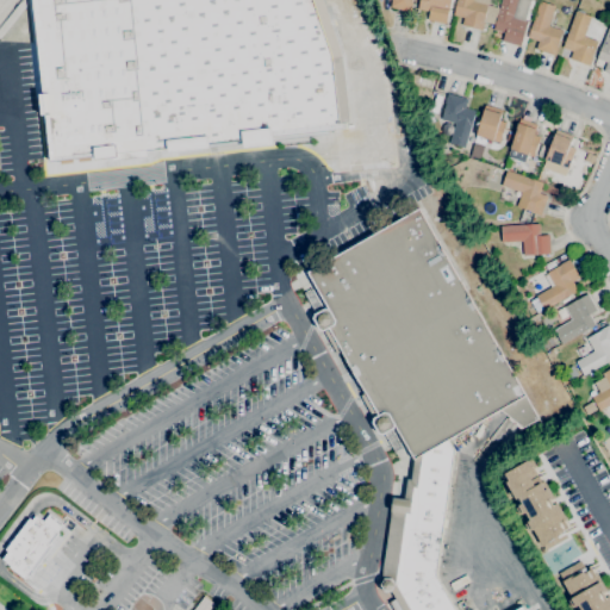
[(112,161),(111,157),(48,166),(29,0),(322,0),(342,57),(349,123),(346,123),(347,130),(328,132),(329,134),(266,142),(266,144),(244,147),(243,139),(219,143),(219,150),(160,157),(159,156),(112,161)]
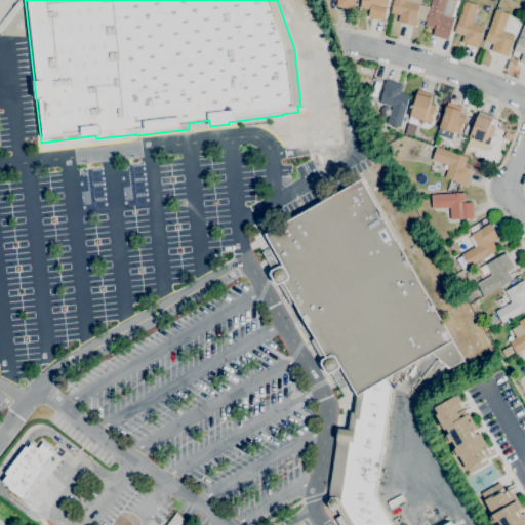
[(354,0),(354,1),(355,1),(353,10),(335,6),(335,0),(354,0)]
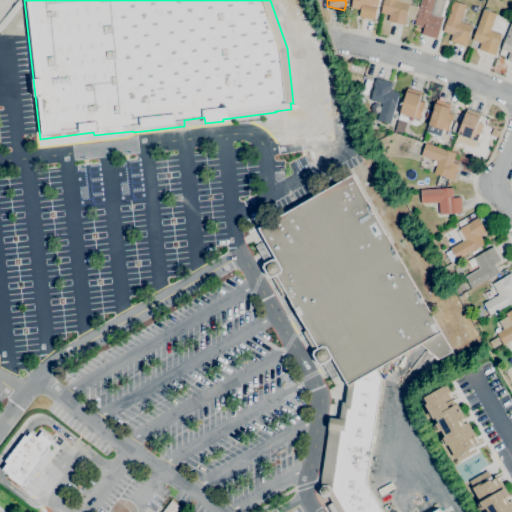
[(351,0),(378,0),(374,20),(358,17),(360,10),(350,8),(351,0)]
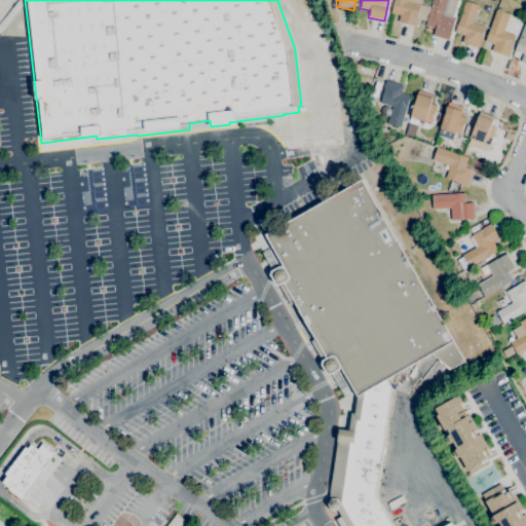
[(425,22),(417,20),(415,26),(398,22),(400,15),(390,13),(393,0),(421,0),(420,4),(429,6),(425,22)]
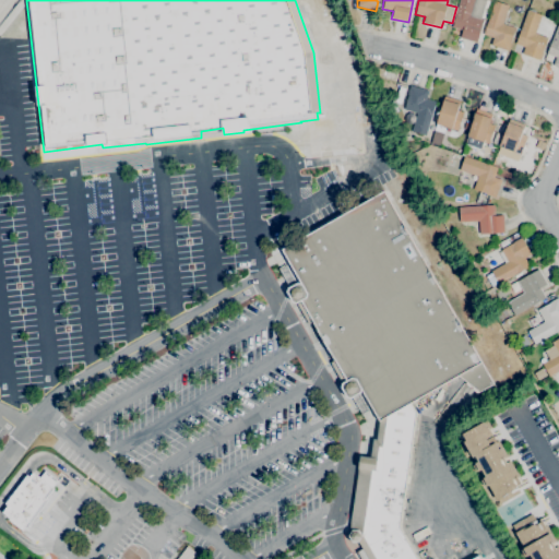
[(460,0),(475,0),(471,15),(484,19),(477,43),(460,38),(462,30),(452,27),(460,0)]
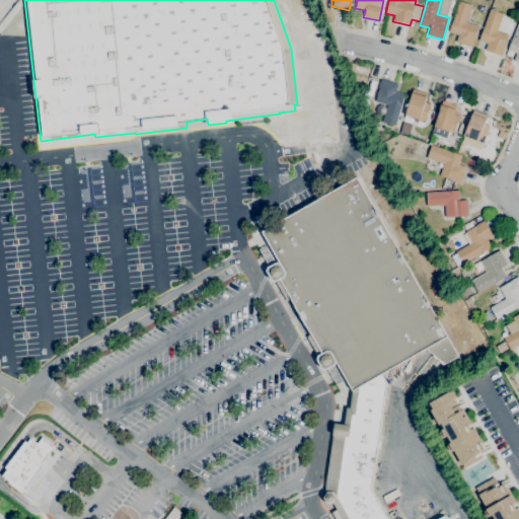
[(472,48),(455,42),(457,35),(449,32),(458,1),(472,5),(466,22),(478,25),(474,40),(472,48)]
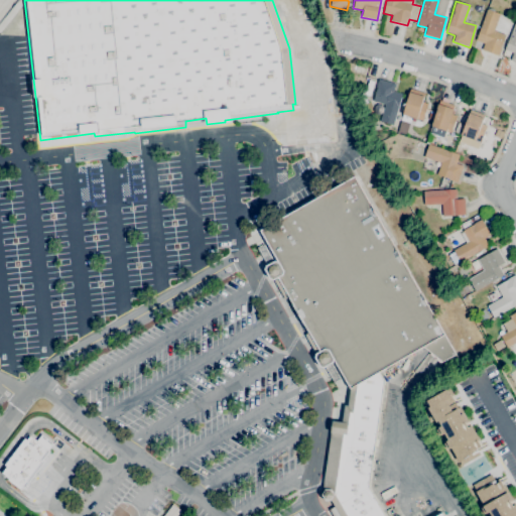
[(498,55),(482,49),(484,43),(482,43),(480,49),(473,47),(487,7),(496,10),(495,12),(500,14),(498,19),(504,22),(500,32),(505,35),(498,55)]
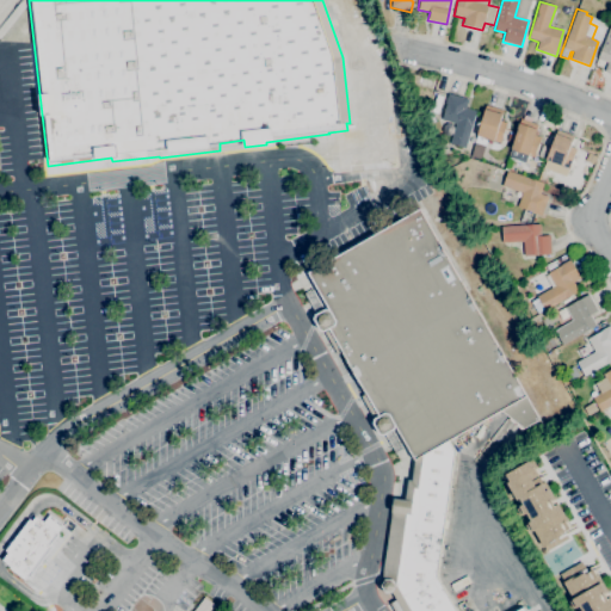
[(610,73),(604,71),(608,62),(597,59),(610,23),(610,73)]
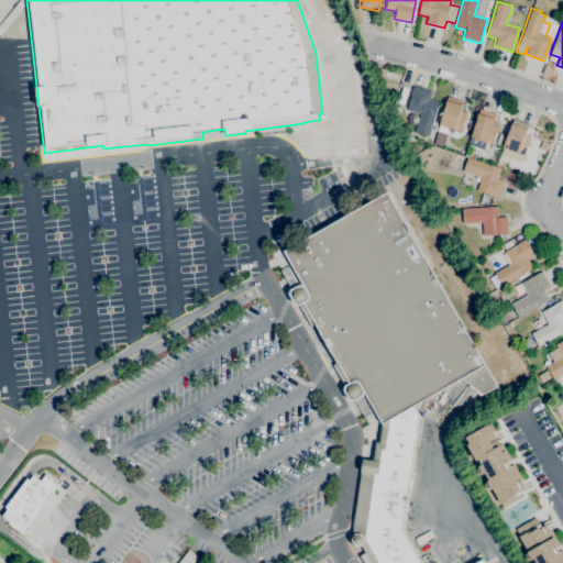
[(429,136),(414,132),(419,114),(407,110),(410,96),(412,86),(431,91),(429,99),(439,102),(429,136)]
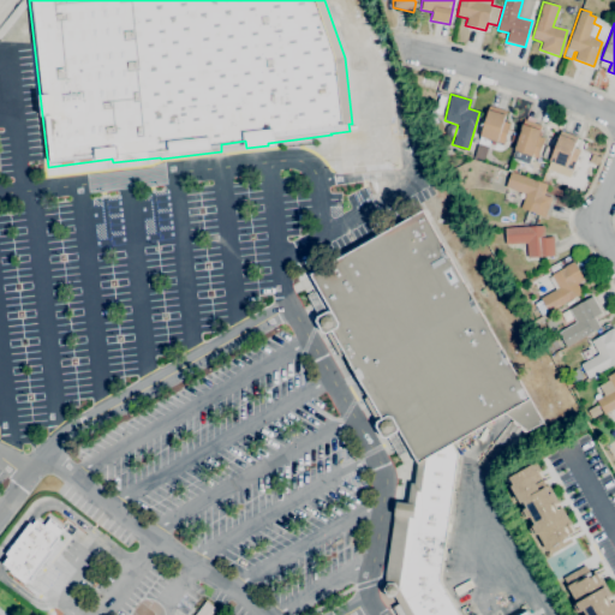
[(488,148),(477,144),(489,106),(506,111),(505,115),(502,121),(509,124),(503,144),(490,141),(488,148)]
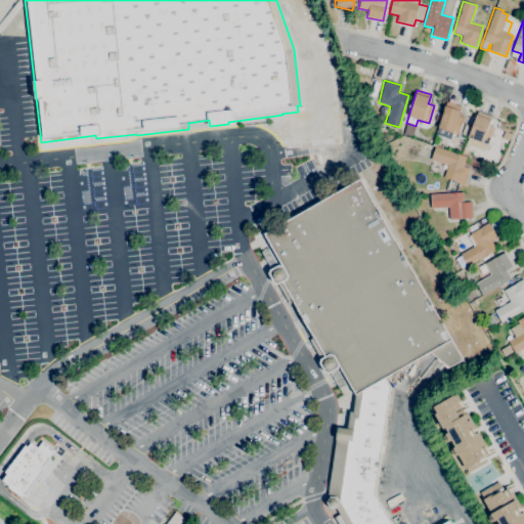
[(367,106),(360,96),(366,92),(374,102),(367,106)]
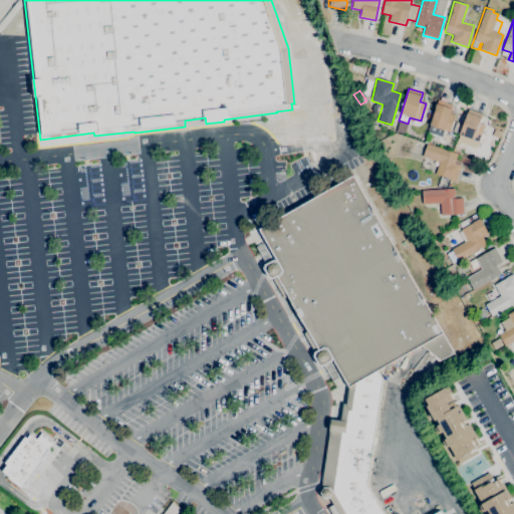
[(449,133),(429,124),(435,108),(434,108),(436,103),(437,103),(438,99),(451,104),(450,108),(452,109),(450,113),(455,115),(449,133)]
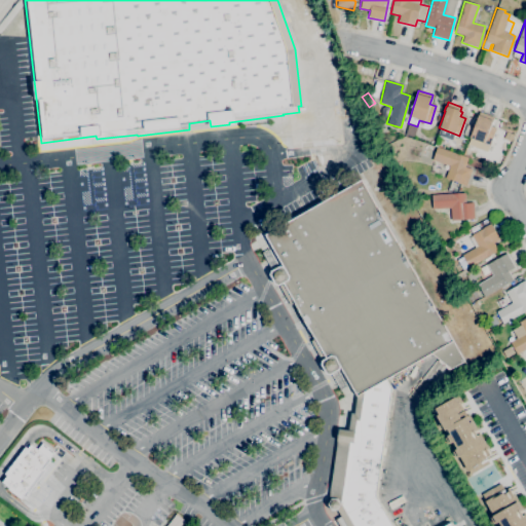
[(490,145),(470,138),(479,111),(493,117),(490,125),(496,128),(490,145)]
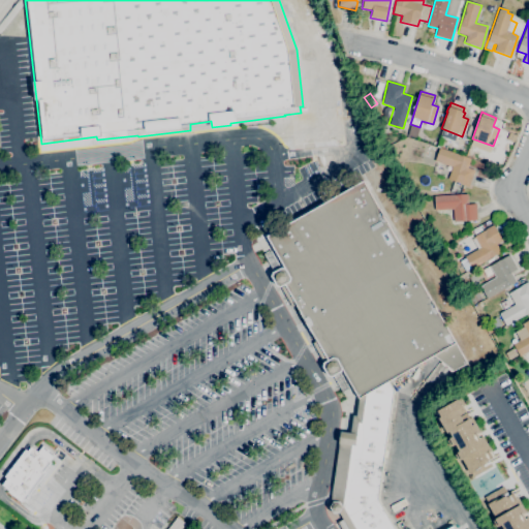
[(514,142),(506,139),(509,132),(517,135),(514,142)]
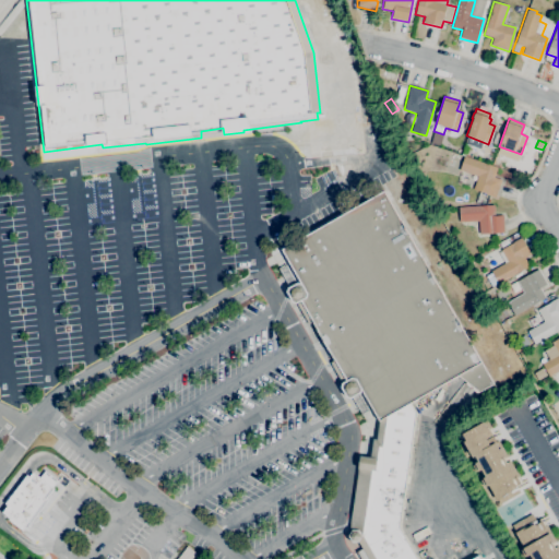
[(496,198),(486,194),(487,193),(473,189),(477,176),(460,169),(464,156),(497,168),(494,177),(501,180),(496,198)]
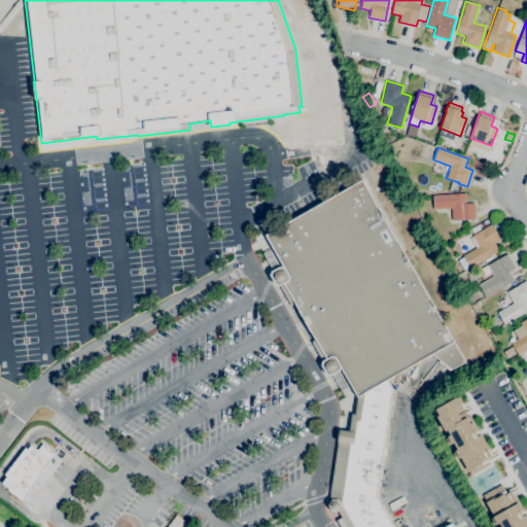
[(340,526),(337,520),(342,518),(339,512),(332,512),(328,505),(340,430),(341,430),(343,413),(349,414),(351,402),(356,402),(357,397),(357,396),(342,369),(329,376),(326,374),(321,364),(322,361),(311,342),(316,340),(295,303),(290,306),(279,285),(276,285),(271,275),(272,272),(283,266),(266,235),(361,180),(465,361),(452,370),(432,353),(387,380),(392,389),(377,497),(392,526),(446,526),(452,524),(453,526),(340,526)]
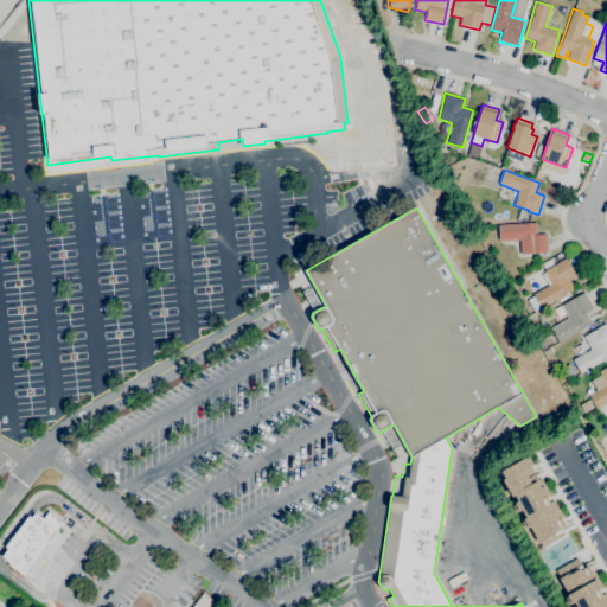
[(521,254),(519,240),(499,241),(498,225),(536,222),(537,235),(545,234),(547,253),(521,254)]
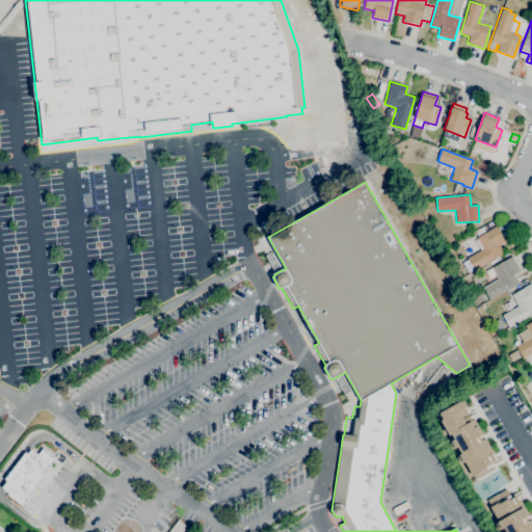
[(468,272),(462,263),(468,259),(468,258),(482,249),(476,238),(489,231),(488,230),(496,225),(505,242),(499,245),(503,254),(474,270),(474,269),(468,272)]
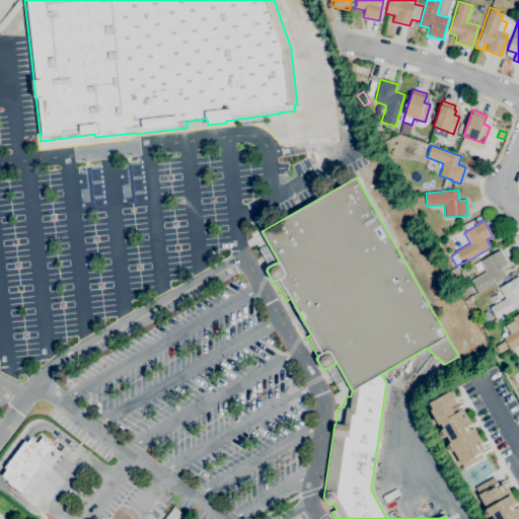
[(465,229),(463,225),(469,221),(472,225),(465,229)]
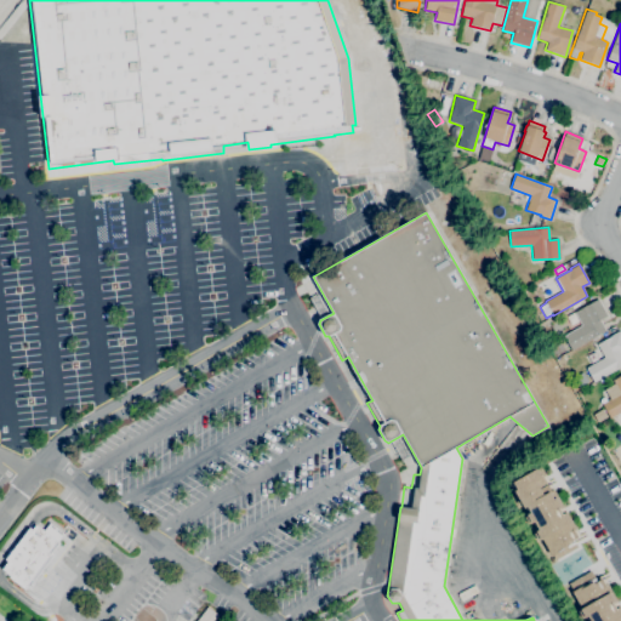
[(571,349),(563,336),(582,325),(575,313),(598,298),(608,315),(599,320),(605,330),(571,349)]
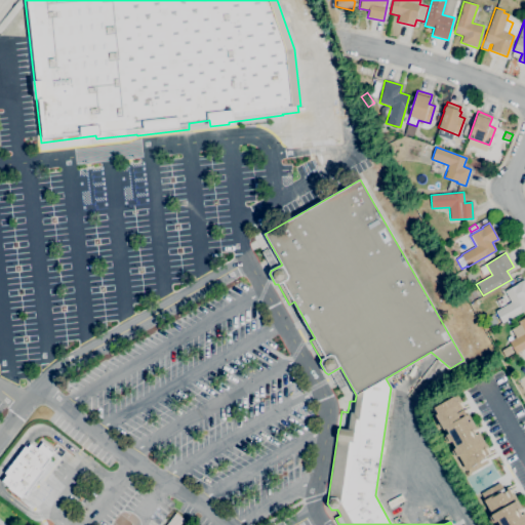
[(524,310),(501,323),(495,311),(511,301),(505,291),(517,284),(516,283),(524,279),(524,280),(524,310)]
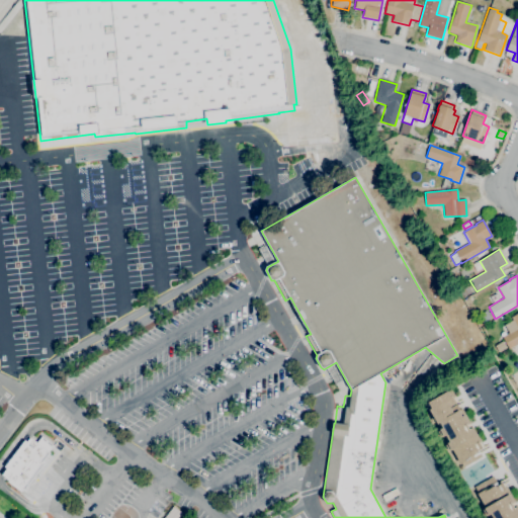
[(493,303),(490,295),(496,292),(500,298),(493,303)]
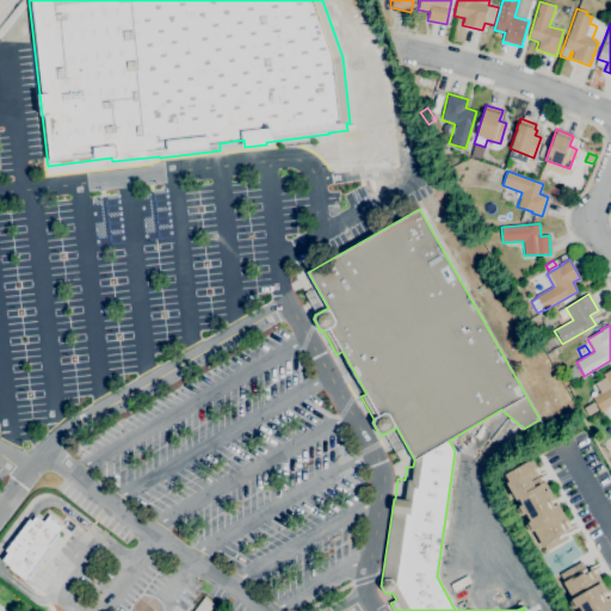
[(569,381),(563,372),(573,366),(579,376),(569,381)]
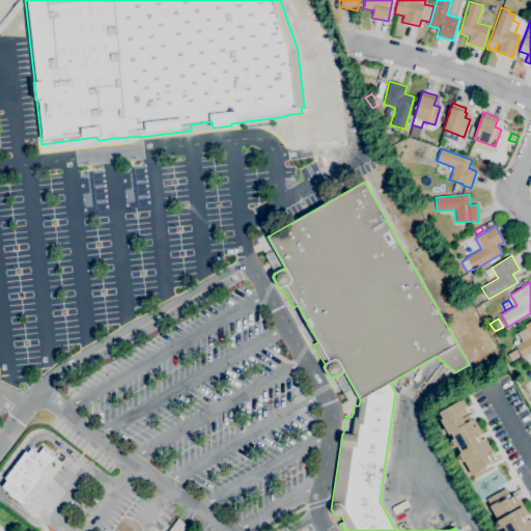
[(530,352),(522,358),(514,345),(522,341),(516,333),(526,328),(525,325),(530,320),(530,352)]
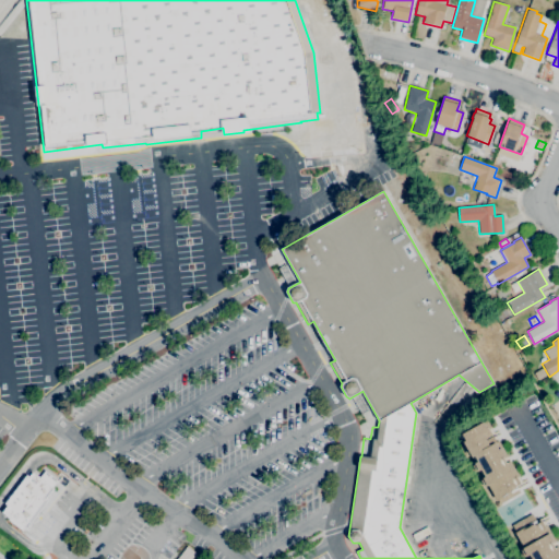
[(538,380),(534,373),(543,368),(547,376),(538,380)]
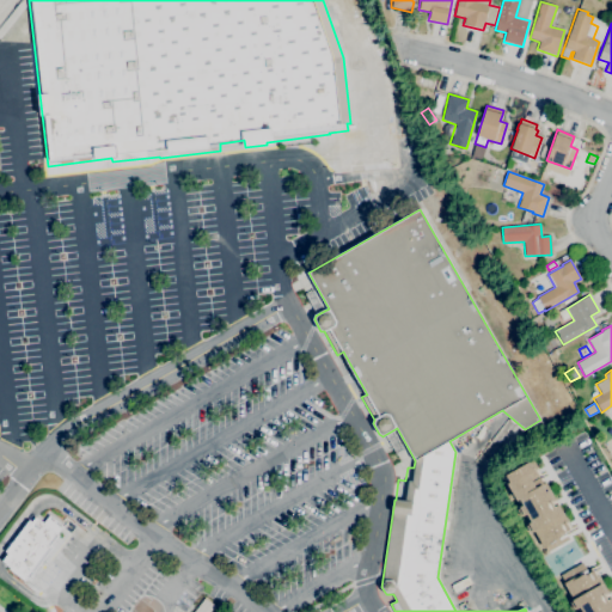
[(531,460),(570,530),(546,544),(506,473),(531,460)]
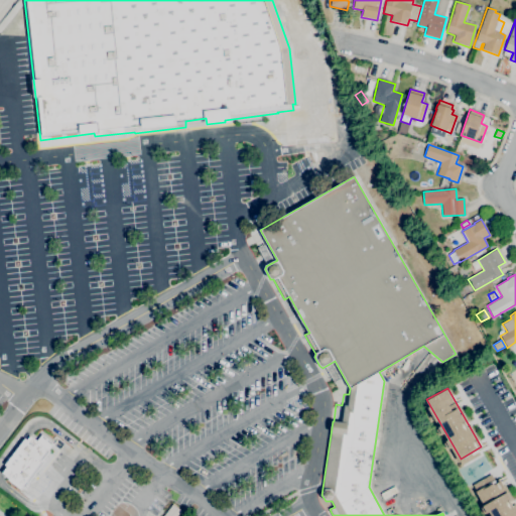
[(21,488),(2,473),(7,467),(5,465),(24,438),(27,440),(30,436),(36,441),(41,435),(53,443),(48,450),(49,452),(43,460),(45,461),(25,488),(22,486),(21,488)]
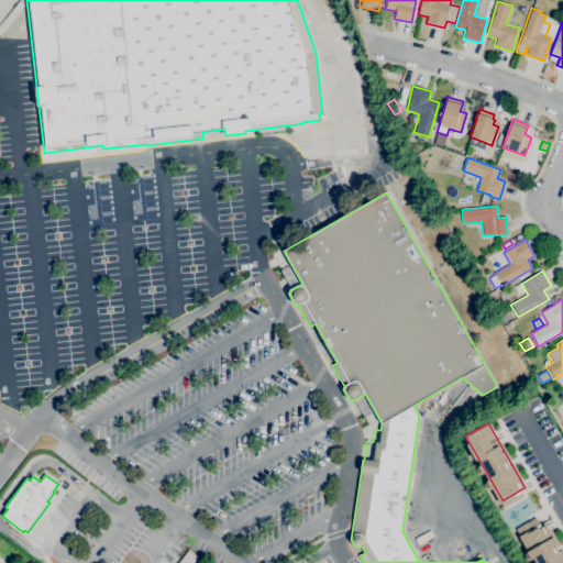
[(543,518),(562,551),(562,562),(541,562),(522,530),(543,518)]
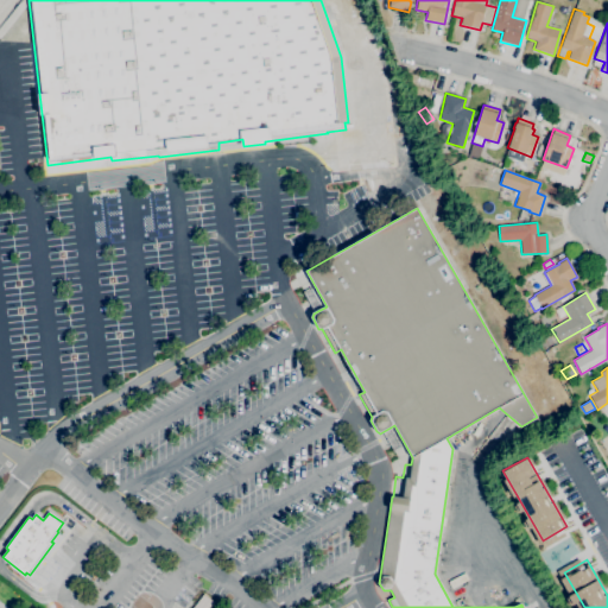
[(207,607),(211,602),(204,597),(196,601),(191,607),(207,607)]
